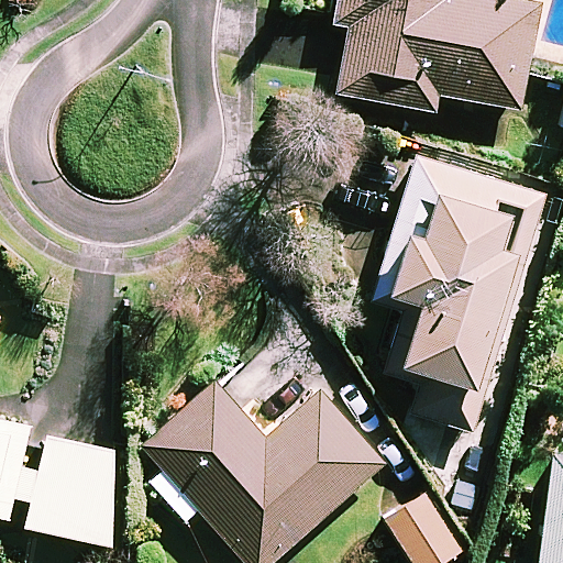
[(337,0),(333,23),(348,25),(337,95),(437,110),(439,95),(521,108),(539,2),(527,0),(337,0)]
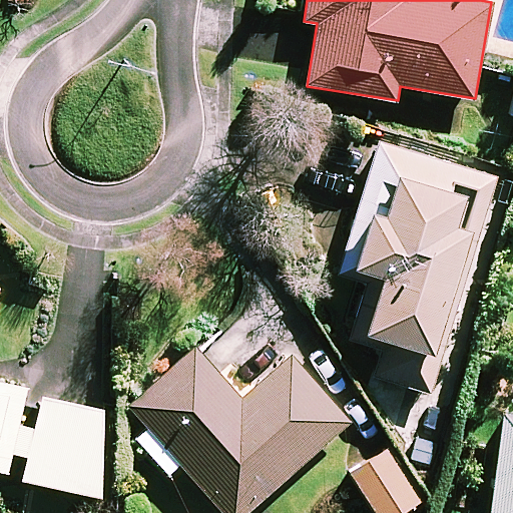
[(496,172),(375,140),(343,263),(382,273),(377,293),(364,290),(351,339),(382,347),(374,377),(425,390),(465,240),(477,244),(496,172)]
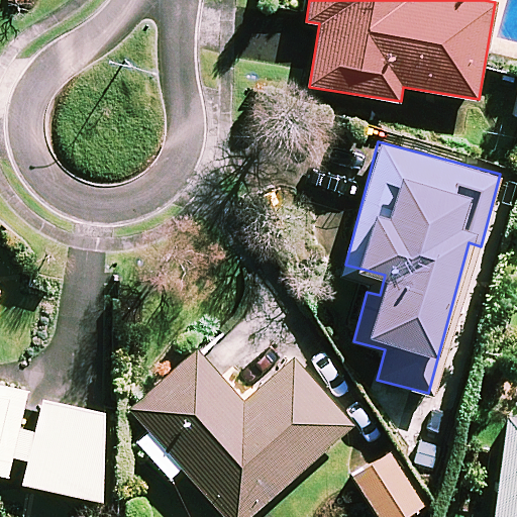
[(243,402),(197,351),(133,409),(150,428),(136,441),(169,477),(182,467),(226,516),(246,516),(351,423),(293,357),(243,402)]
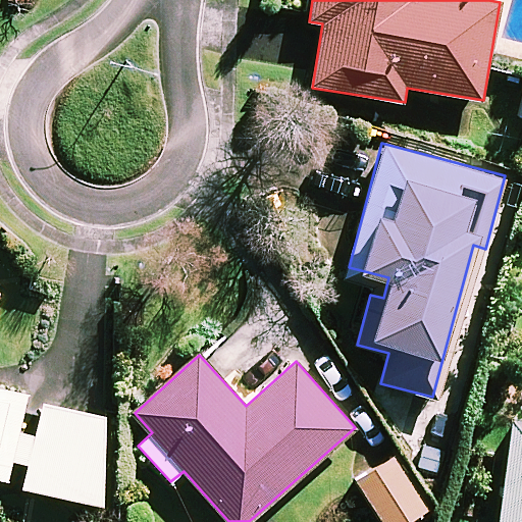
[(17,433),(28,396),(0,388),(0,479),(6,481),(11,460),(30,464),(25,490),(102,505),(106,414),(40,404),(35,436),(17,433)]
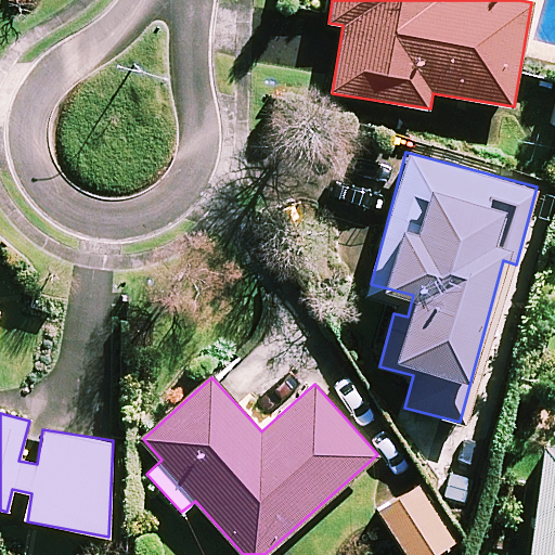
[(554,554),(554,435),(544,434),(530,554),(554,554)]
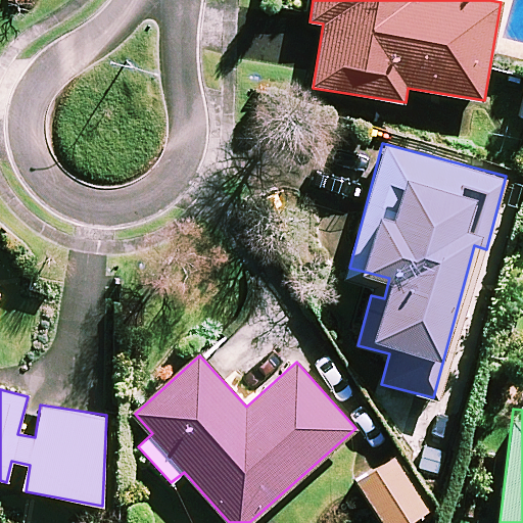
[(406,522),(428,510),(396,460),(358,483),(381,522),(406,522)]
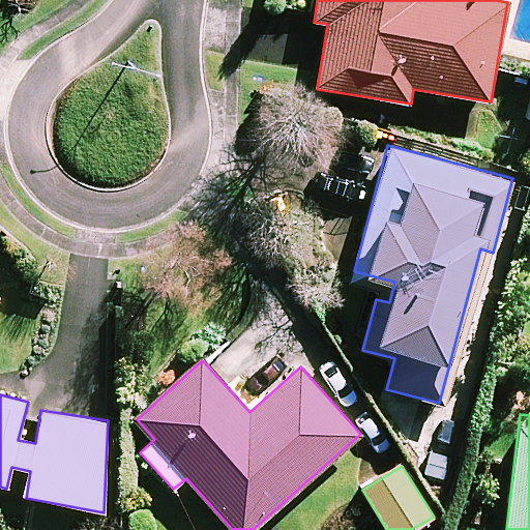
All buildings are outlined.
